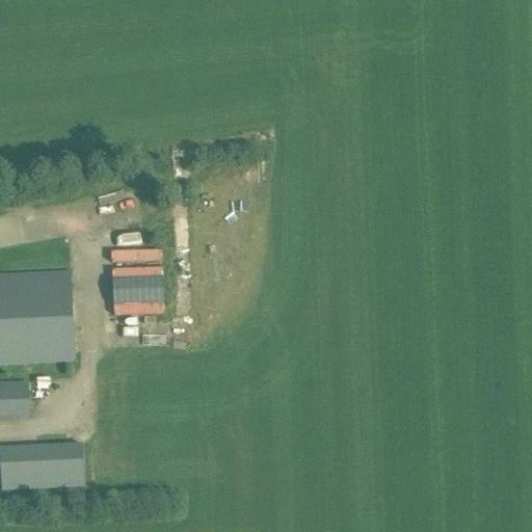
[(129,189),(97,196),(100,210),(132,204),(129,189)]
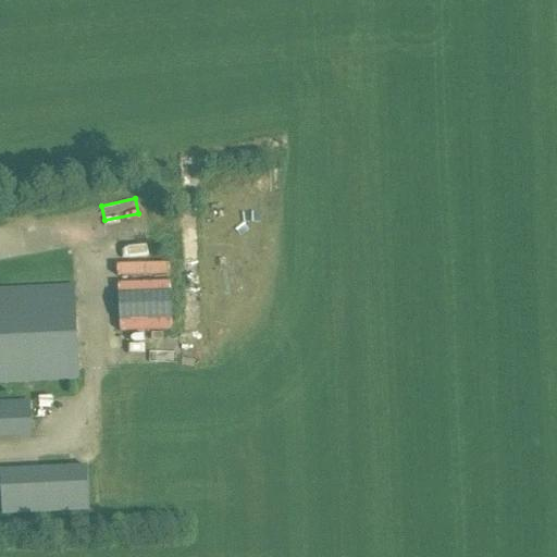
[(0,383),(78,380),(74,285),(0,288),(0,383)]
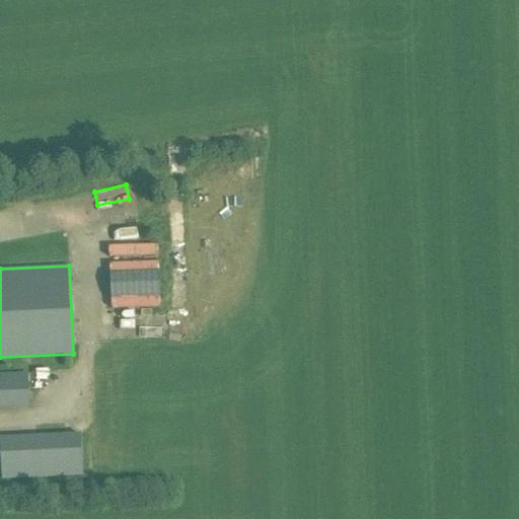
[(142,339),(141,324),(118,325),(118,340),(142,339)]
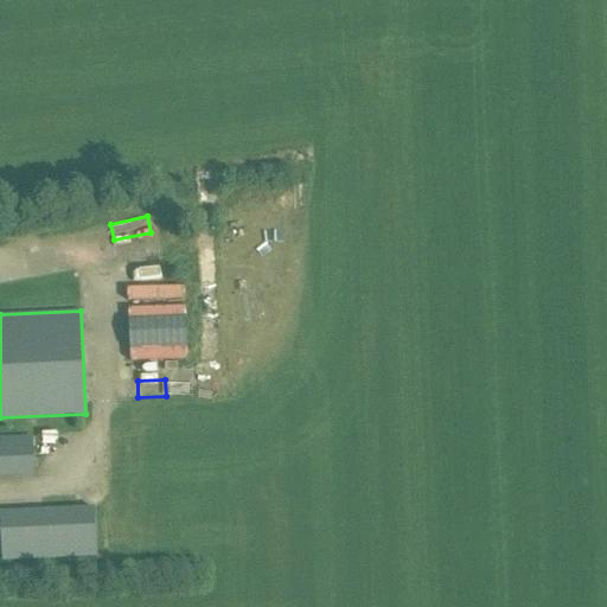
[(0,478),(34,477),(33,438),(0,438),(0,478)]
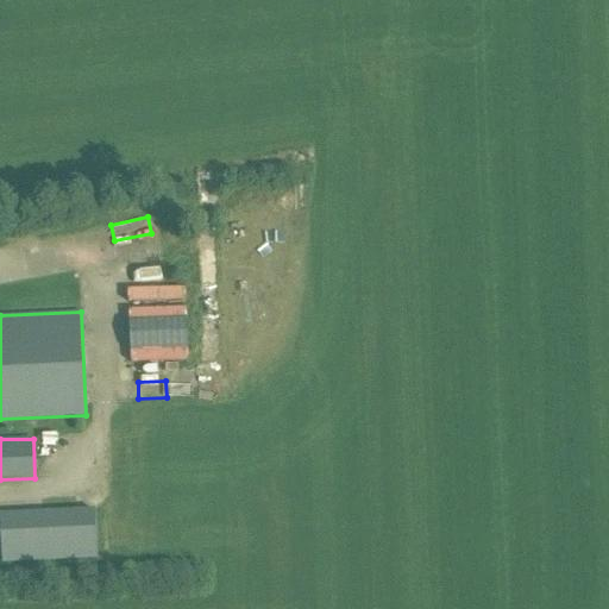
[(0,535),(1,564),(96,559),(94,510),(0,514),(0,535)]
